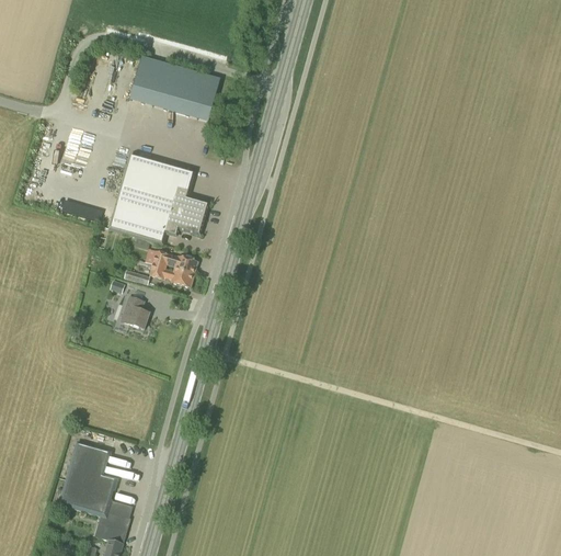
[(128,97),(208,118),(220,76),(140,54),(128,97)]
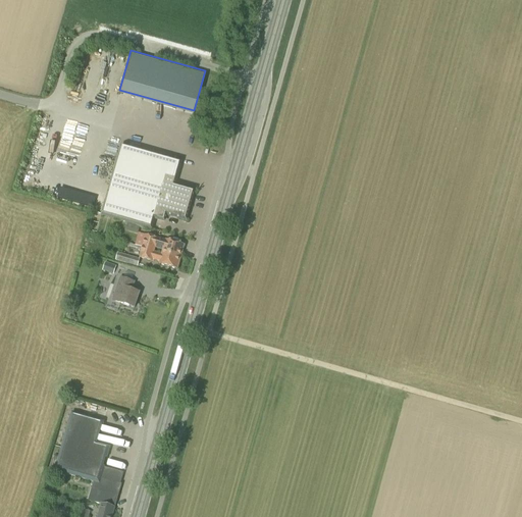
[(186,215),(194,189),(173,183),(180,159),(121,143),(102,211),(151,225),(154,214),(164,217),(166,210),(186,215)]
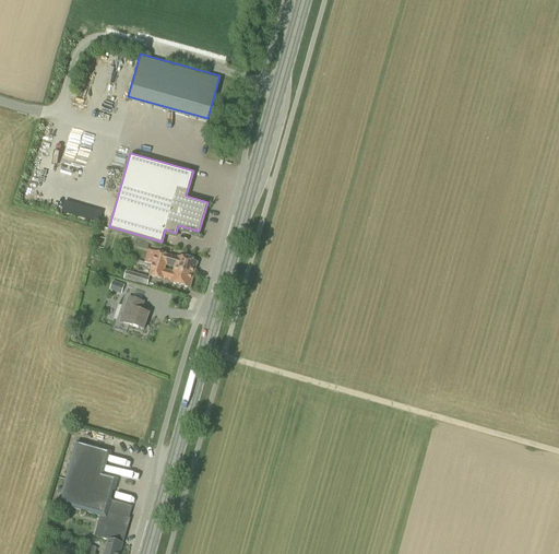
[(147,245),(150,238),(137,235),(134,240),(147,245)]
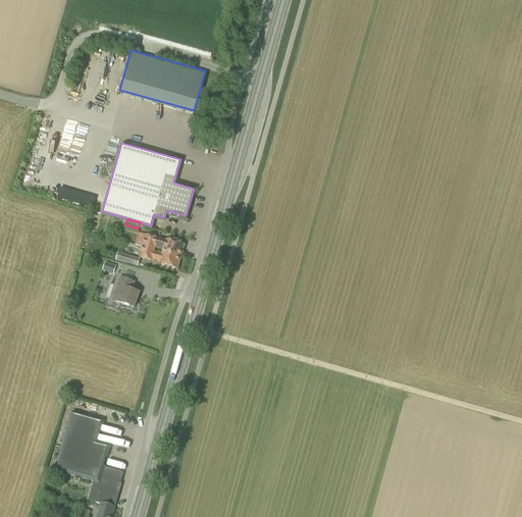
[(172,251),(180,253),(185,242),(165,237),(165,239),(158,237),(158,236),(146,231),(143,243),(155,246),(155,244),(163,246),(163,245),(171,248),(171,247),(172,247),(172,248),(173,248),(172,251)]
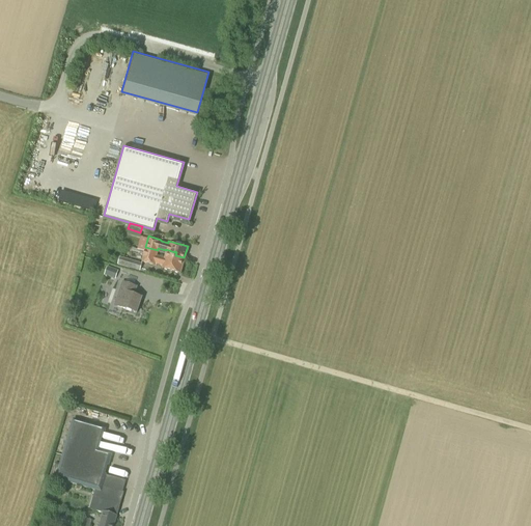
[(158,250),(145,247),(127,242),(126,245),(144,250),(142,257),(155,260),(155,259),(163,261),(162,265),(180,270),(184,257),(175,255),(176,252),(175,252),(175,251),(174,251),(174,252),(166,249),(166,250),(158,248),(158,250)]
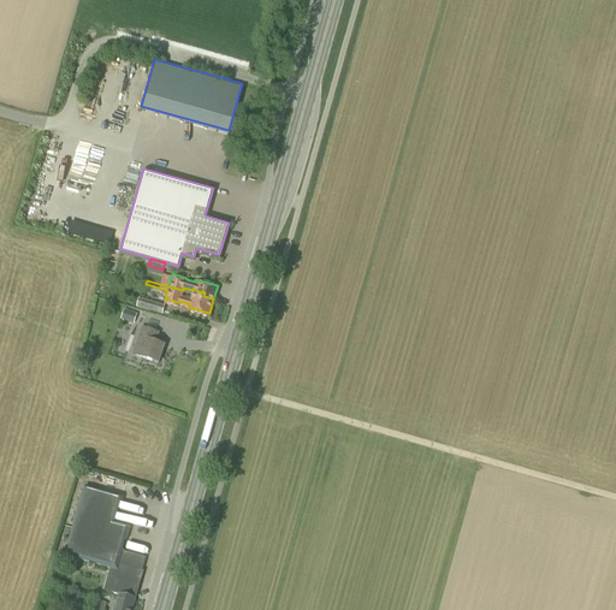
[(163,309),(165,301),(138,294),(136,302),(163,309)]
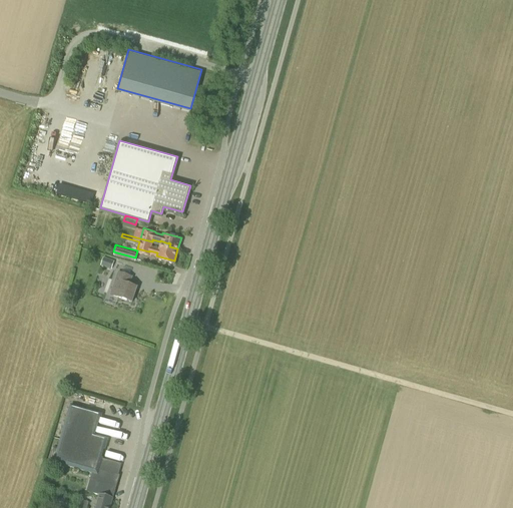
[(111,266),(114,258),(103,254),(100,262),(111,266)]
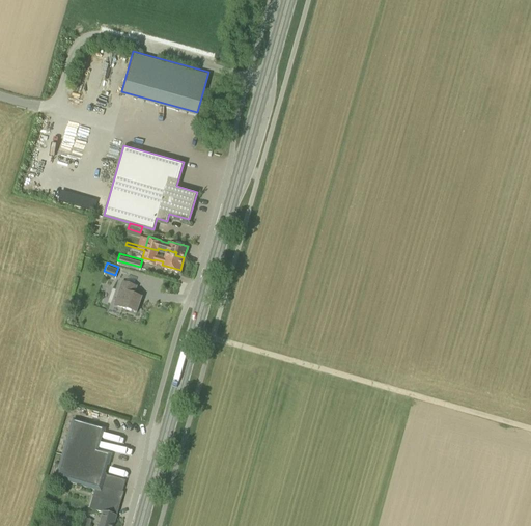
[(137,309),(142,295),(133,292),(135,283),(123,279),(115,302),(137,309)]
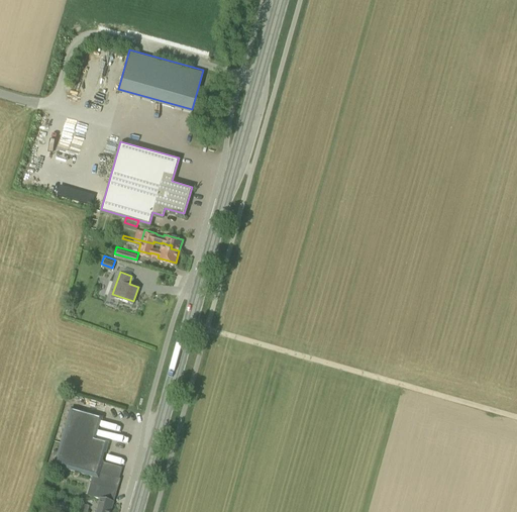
[(108,511),(112,499),(121,465),(100,458),(105,440),(93,437),(99,413),(69,405),(54,464),(92,474),(90,480),(96,482),(93,494),(101,496),(96,511),(108,511)]
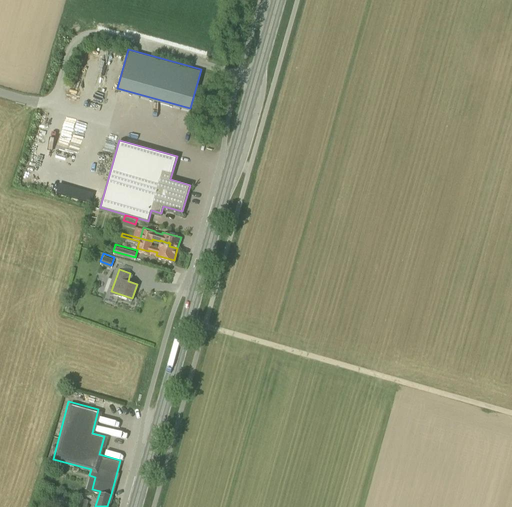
[(68,503),(70,497),(59,493),(57,499),(68,503)]
